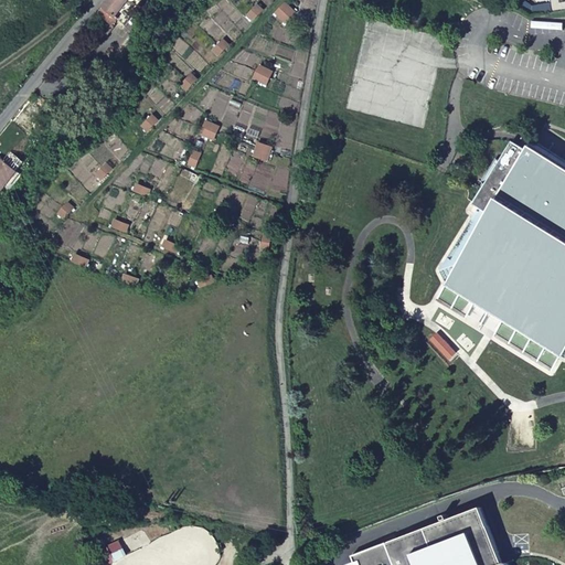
[(131,0),(131,1),(129,0),(108,0),(104,8),(107,11),(120,20),(126,24),(138,8),(144,0),(131,0)]
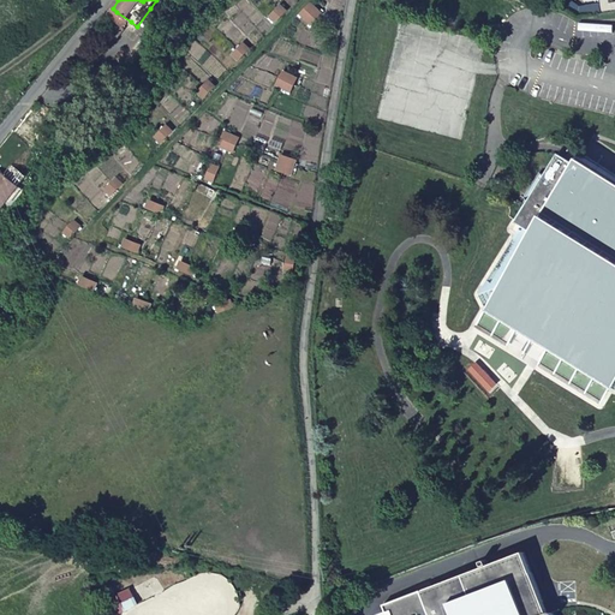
[(574,15),(587,13),(585,0),(584,0),(574,1),(572,0),(565,0),(561,6),(574,15)]
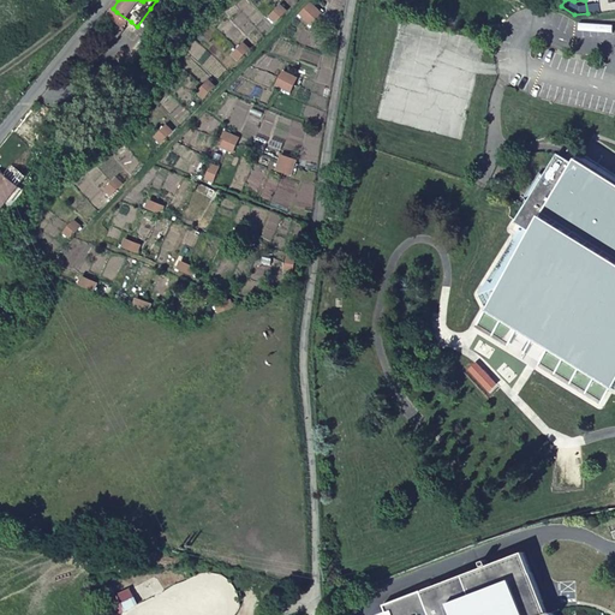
[(604,0),(595,0),(597,12),(607,10),(604,0)]
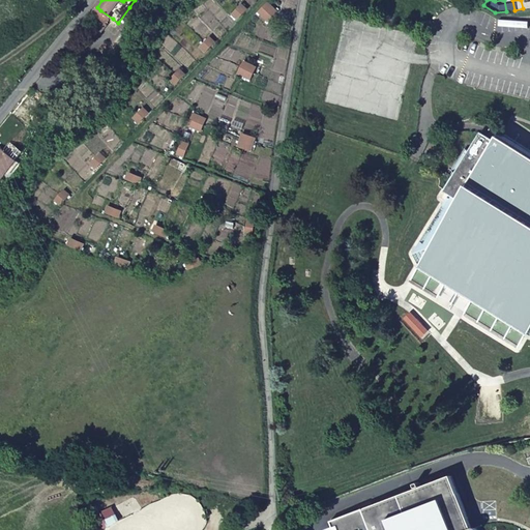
[(97,7),(93,12),(99,18),(101,15),(98,12),(100,10),(97,7)]
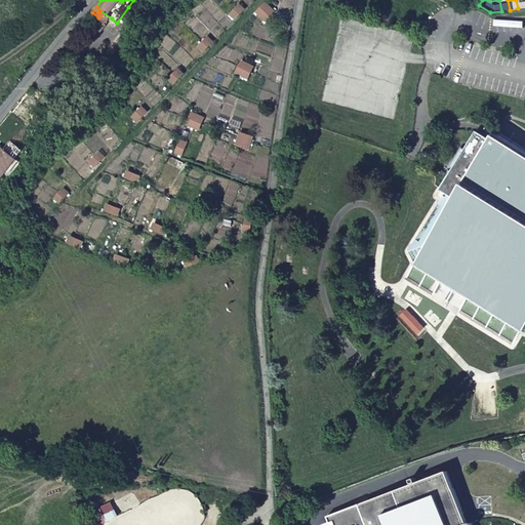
[(101,14),(98,17),(108,24),(112,18),(99,10),(97,12),(101,14)]
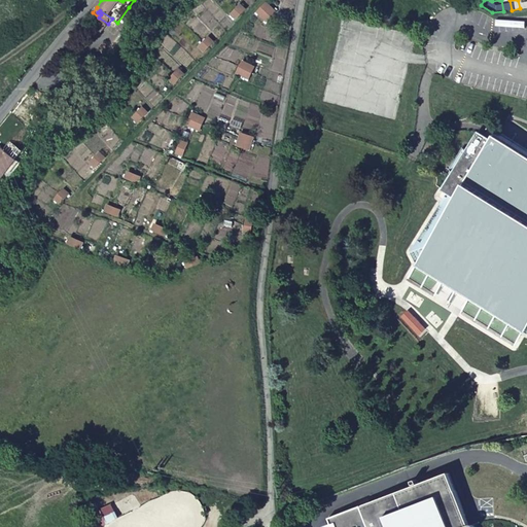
[(521,157),(472,135),(445,196),(456,201),(454,205),(447,202),(419,261),(426,273),(418,289),(448,304),(454,289),(482,303),(475,317),(526,342),(526,162),(521,160),(521,157)]
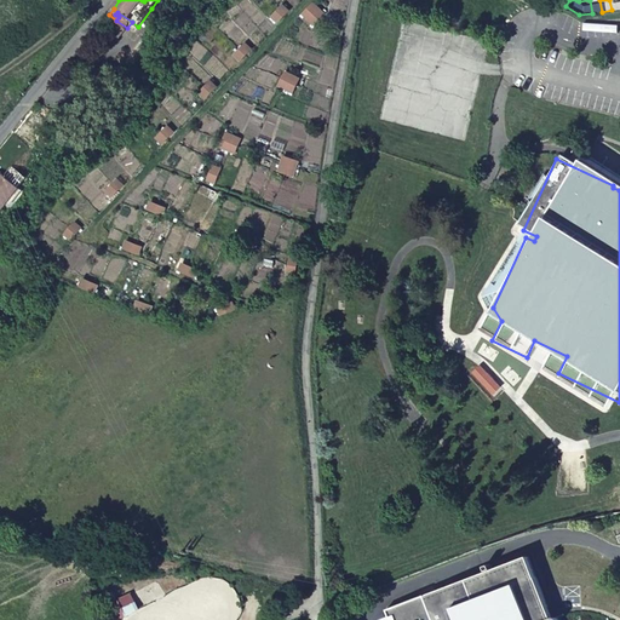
[(0,171),(0,208),(19,187),(0,171)]
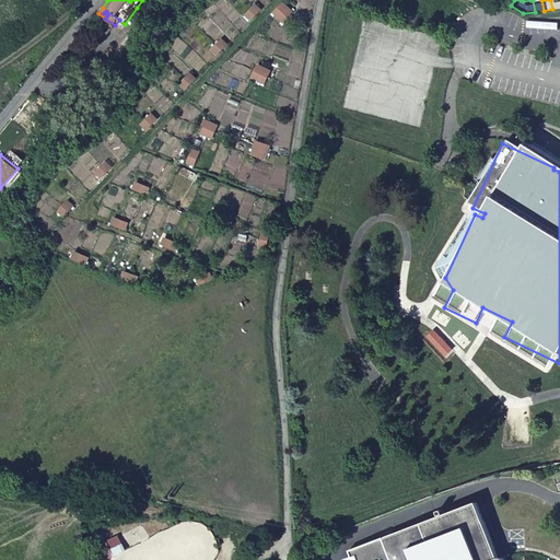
[(500,559),(500,558),(497,556),(493,556),(474,500),(440,512),(439,508),(433,510),(435,514),(361,543),(366,559),(500,559)]
